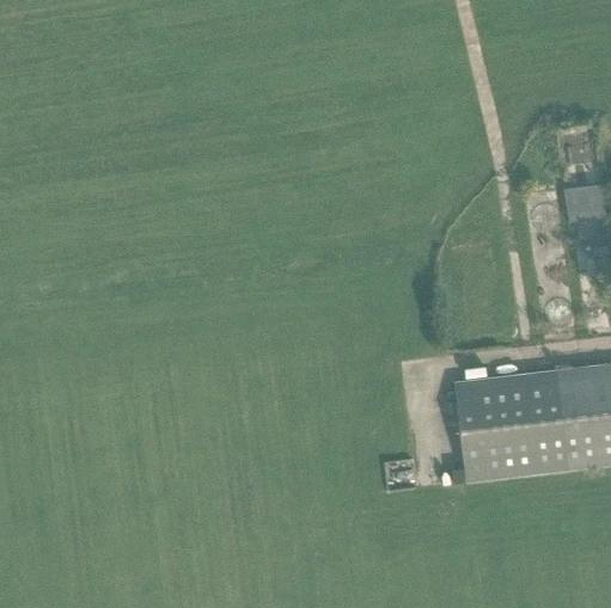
[(582,185),(586,219),(606,216),(602,183),(582,185)]
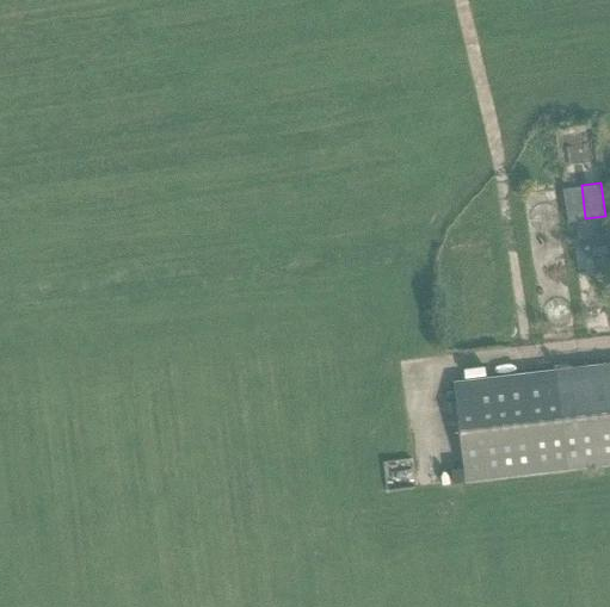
[(543,184),(519,192),(529,218),(553,209),(543,184)]
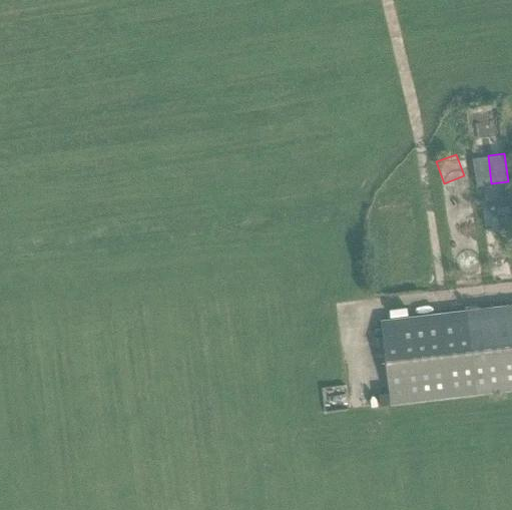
[(465,212),(445,216),(449,237),(470,233),(465,212)]
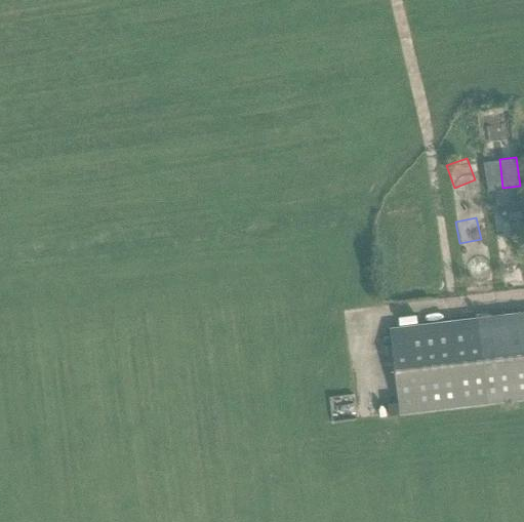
[(460,259),(465,281),(487,277),(483,255),(460,259)]
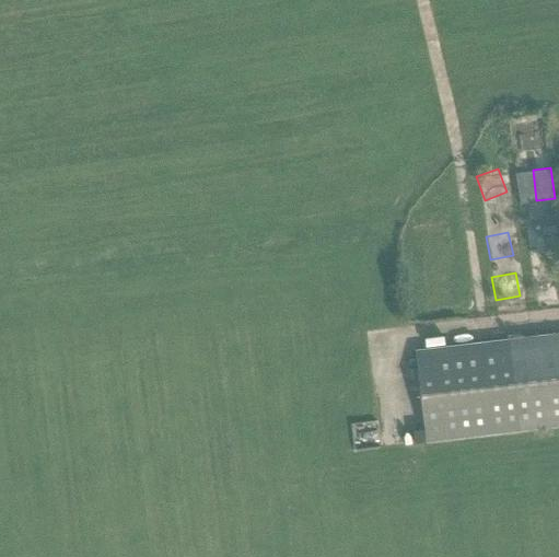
[(558,332),(507,339),(415,349),(426,441),(558,424),(558,332)]
